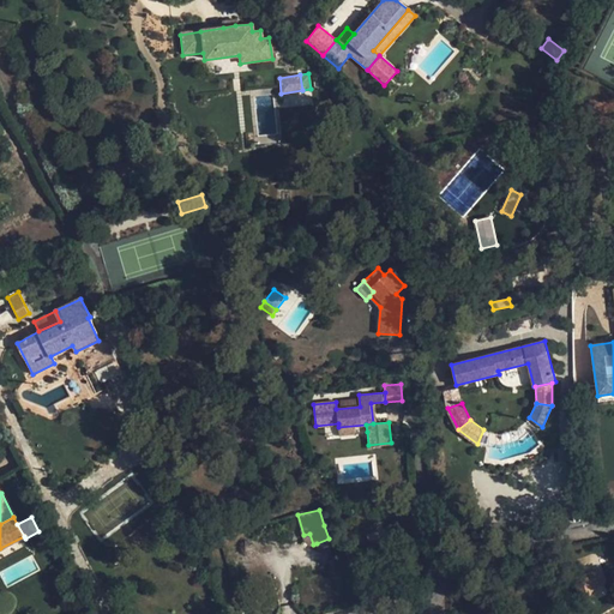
[(309,534),(304,535),(304,537),(304,539),(306,541),(307,542),(308,543),(309,543),(311,543),(313,545),(309,534)]
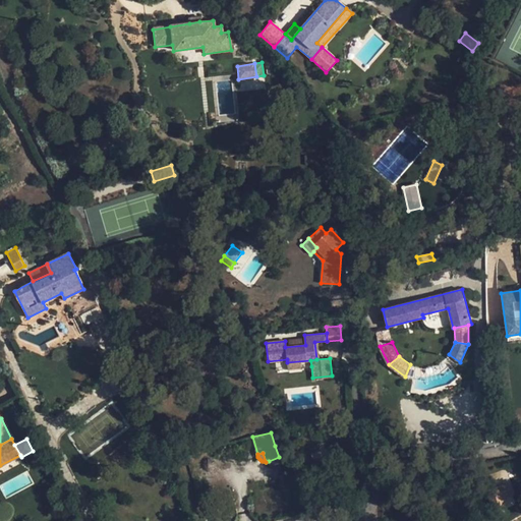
[(279,457),(269,461),(270,466),(281,463),(279,457)]
